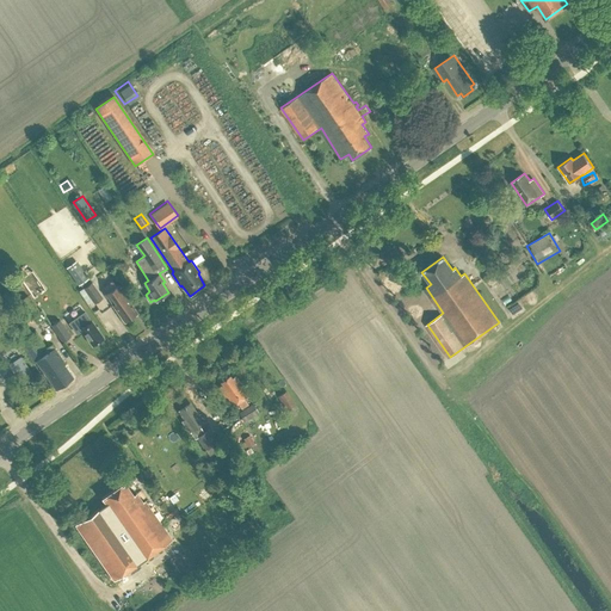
[(73,263),(65,269),(76,285),(85,281),(73,263)]
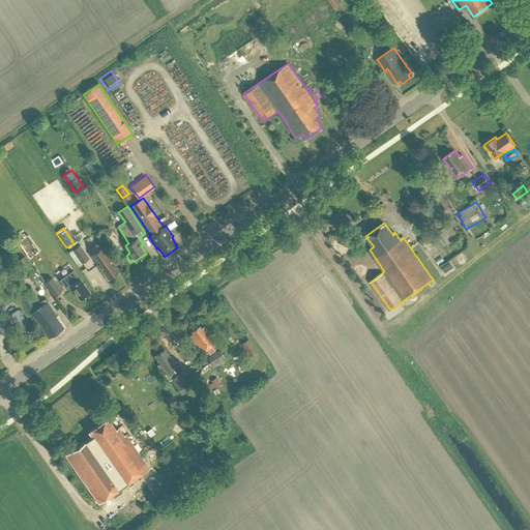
[(18,241),(29,258),(39,252),(27,234),(18,241)]
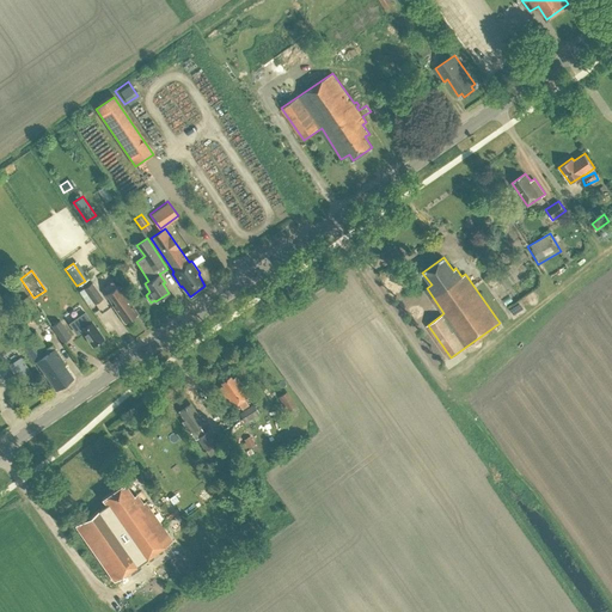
[(84,288),(95,304),(103,298),(91,282),(84,288)]
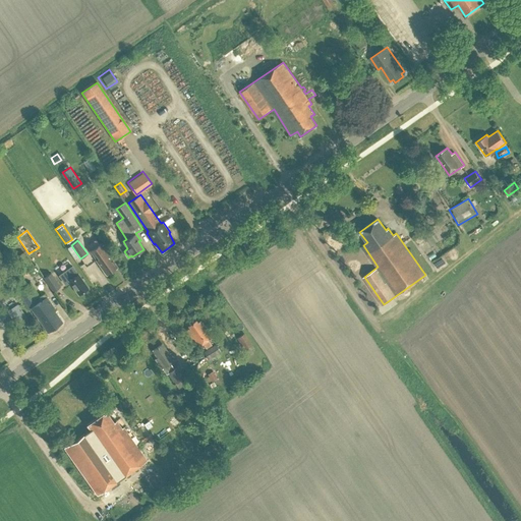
[(96,261),(106,275),(117,267),(107,252),(105,253),(96,240),(89,245),(98,258),(96,261)]
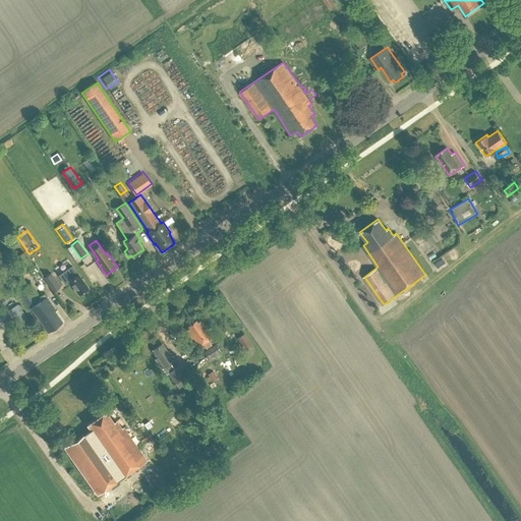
[(13,253),(24,270),(33,265),(20,247),(13,253)]
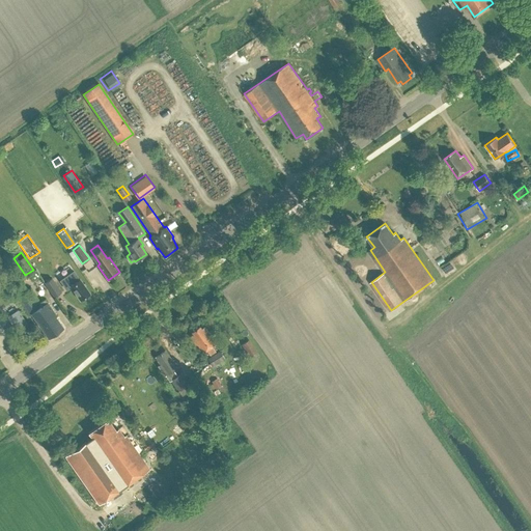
[(53,274),(56,277),(68,269),(65,264),(53,274)]
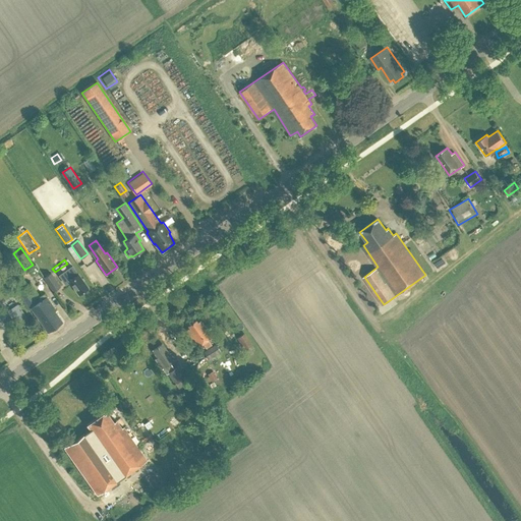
[(72,266),(58,275),(65,284),(69,281),(78,294),(88,288),(77,274),(72,266)]
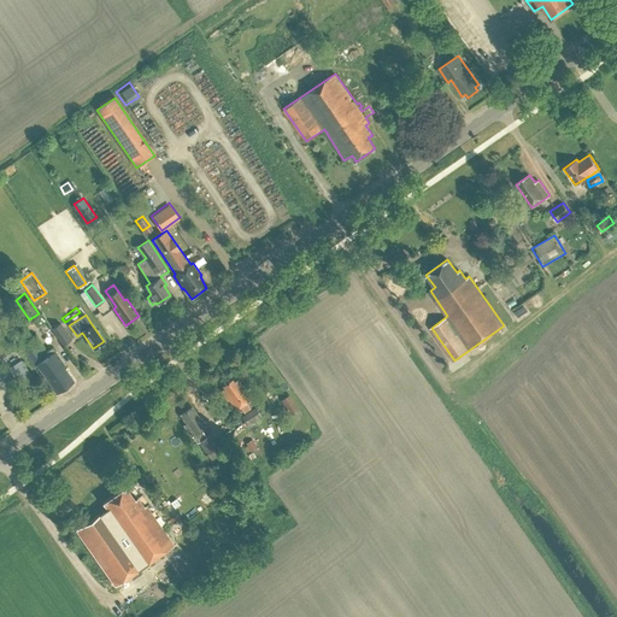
[(59,322),(50,329),(62,345),(70,339),(59,322)]
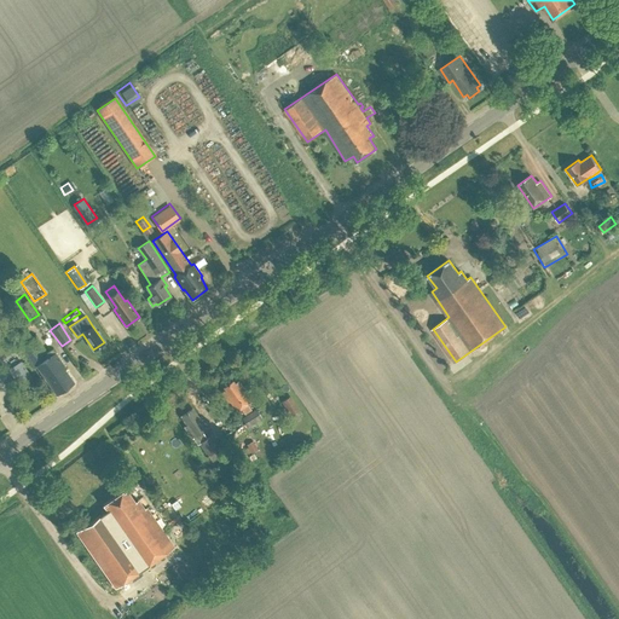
[(32,339),(24,328),(10,337),(18,348),(32,339)]
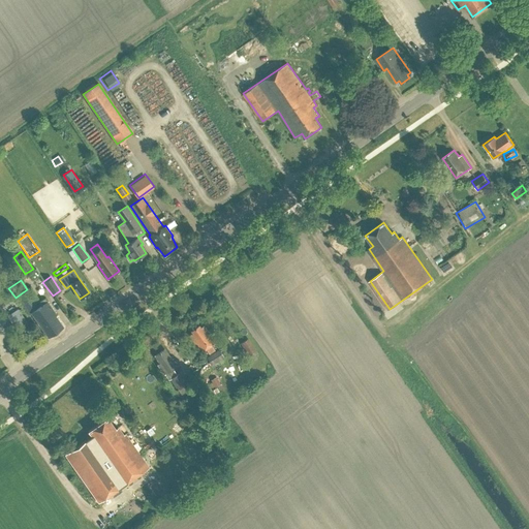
[(28,290),(18,298),(29,314),(31,312),(48,336),(62,327),(55,316),(56,315),(44,299),(38,302),(40,305),(39,307),(28,290)]
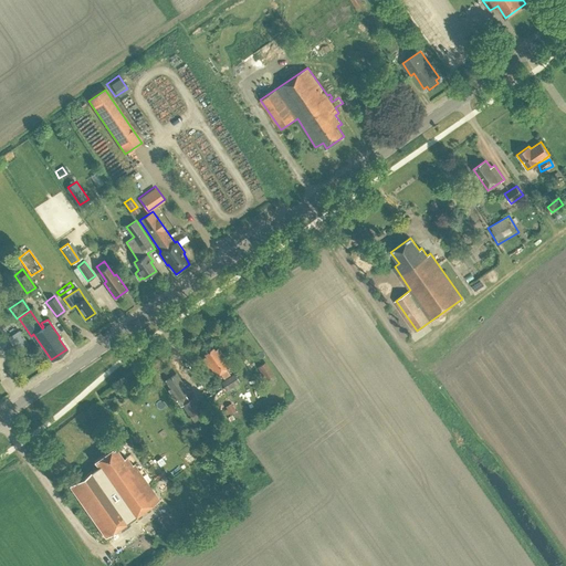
[(13,354),(27,344),(14,328),(2,337),(13,354)]
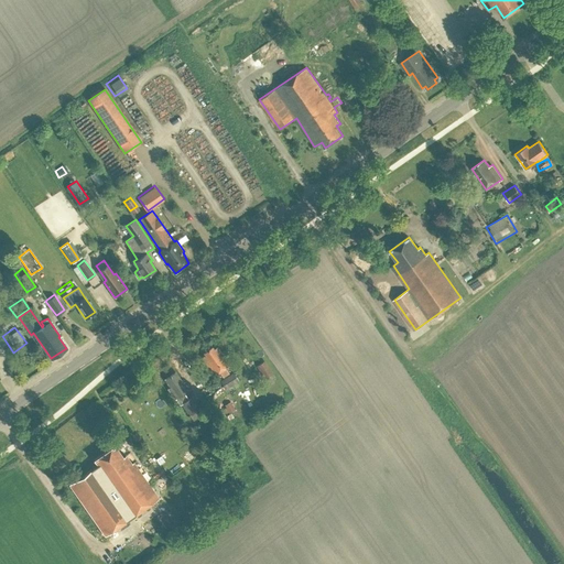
[(228,372),(225,368),(229,365),(217,347),(214,349),(212,346),(203,351),(205,355),(202,357),(214,375),(219,371),(223,377),(228,372)]
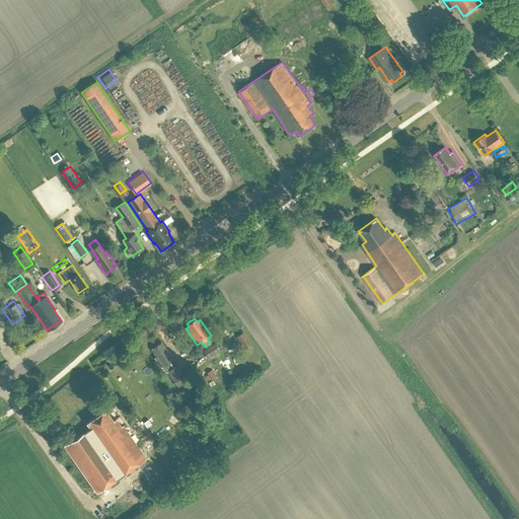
[(235,337),(242,348),(250,344),(243,331),(235,337)]
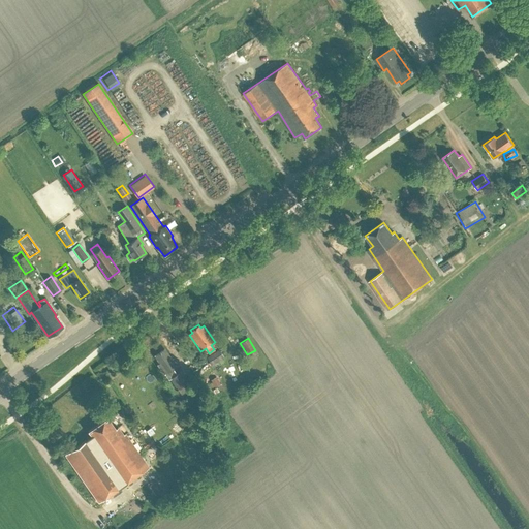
[(164,374),(168,380),(170,379),(181,394),(190,387),(186,382),(187,382),(180,372),(177,374),(173,369),(176,366),(164,348),(154,355),(159,363),(157,365),(164,374)]
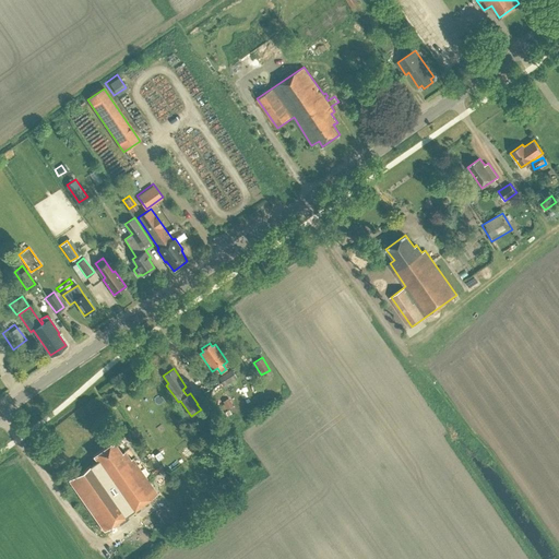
[(218,385),(233,378),(230,372),(216,381),(218,385)]
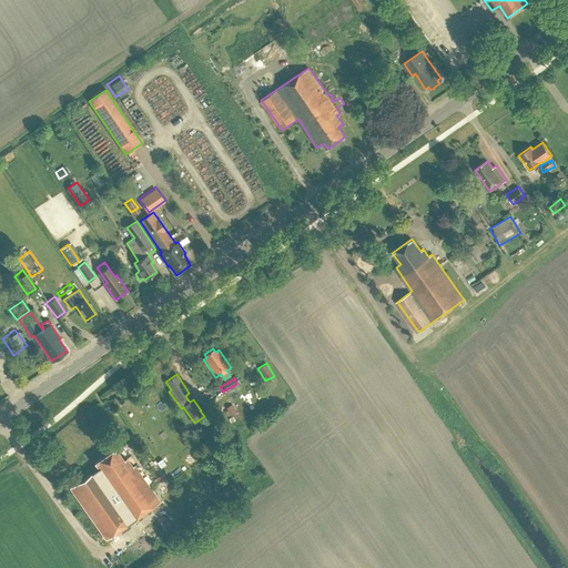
[(202,447),(209,455),(222,446),(215,438),(202,447)]
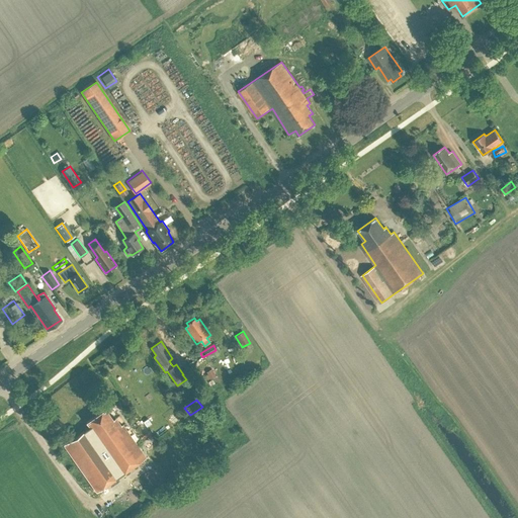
[(112,420),(105,409),(86,422),(90,427),(64,445),(96,492),(146,457),(122,425),(120,426),(115,418),(112,420)]
